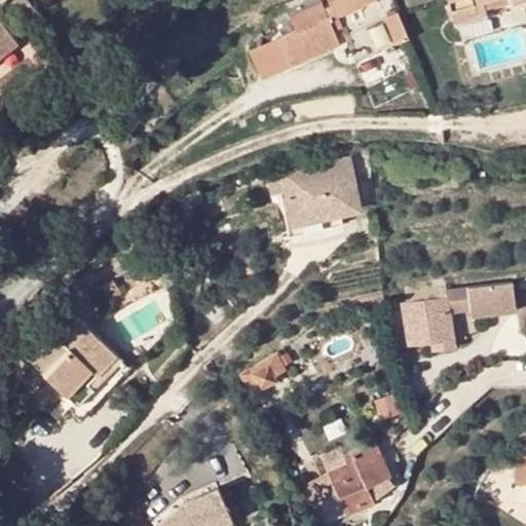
[(372,0),(328,0),(331,5),(325,8),(323,0),(290,14),(296,26),(279,35),(286,43),(299,34),(306,51),(336,37),(329,21),(328,16),(339,11),(341,14),(372,0)]
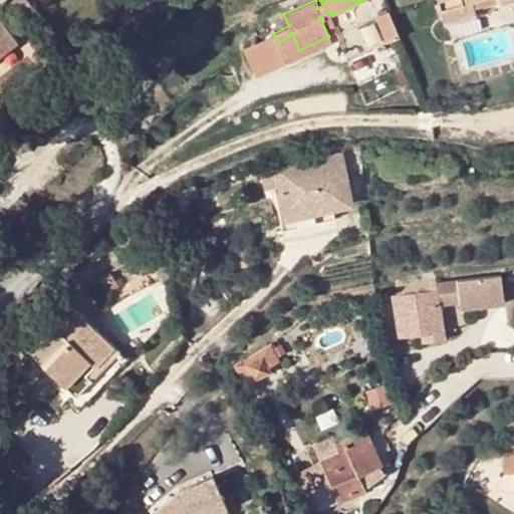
[(438,0),(441,10),(474,1),(475,0),(438,0)]
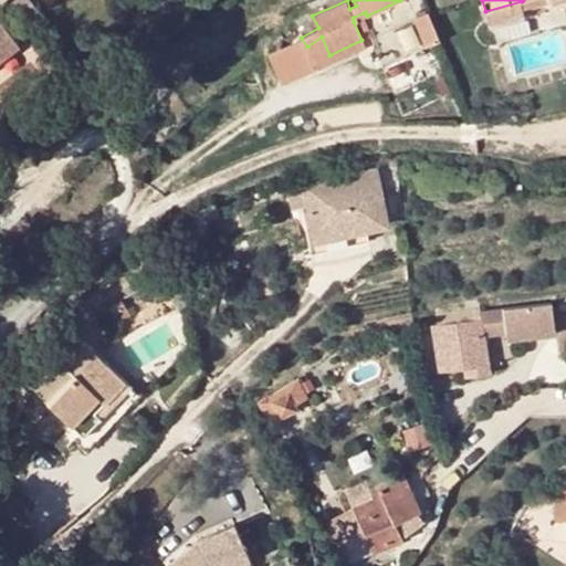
[(522,1),(485,11),(489,25),(525,16),(522,1)]
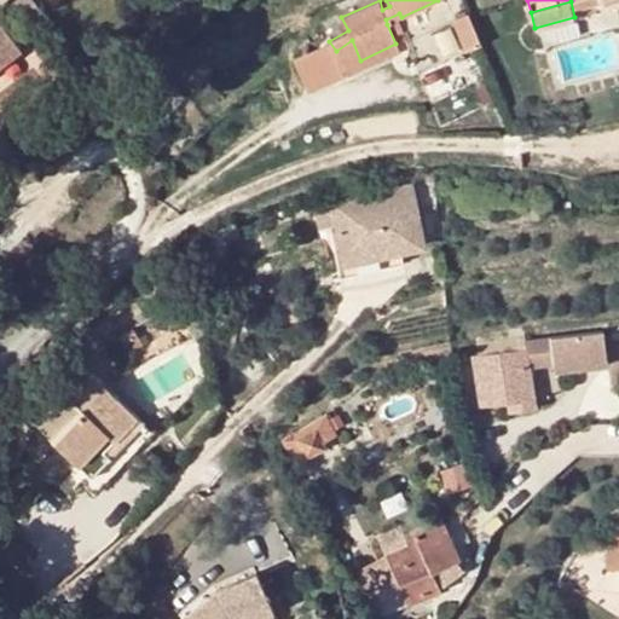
[(399,13),(386,19),(387,24),(401,17),(399,13)]
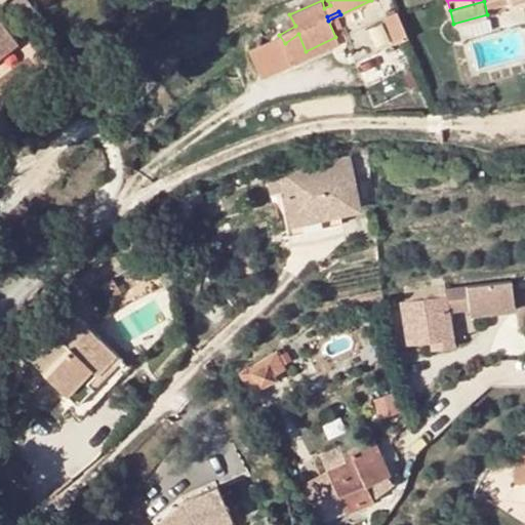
[(0,54),(18,41),(0,16),(0,54)]
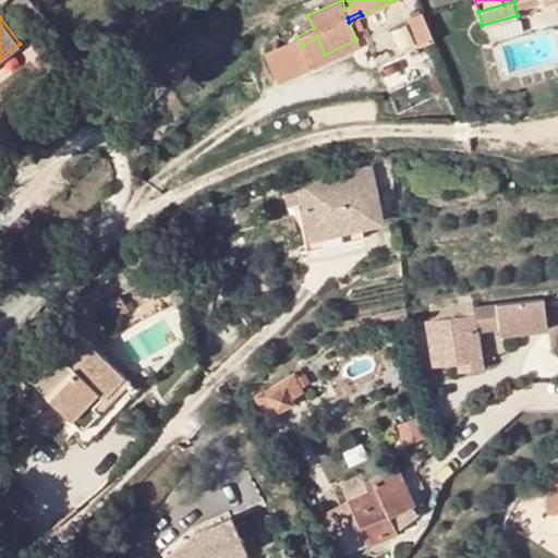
[(49,49),(36,34),(27,40),(40,56),(49,49)]
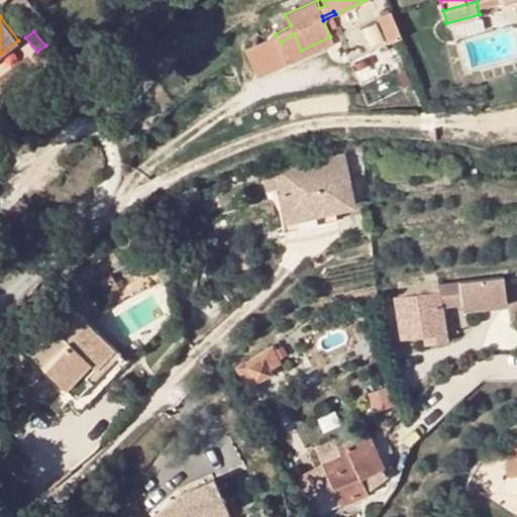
[(345,154),(276,171),(280,188),(286,220),(355,205),(345,154)]
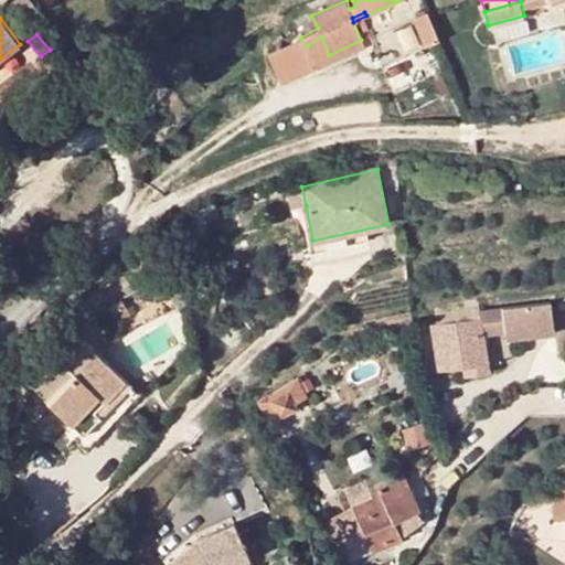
[(306,205),(301,187),(288,189),(291,209),(306,205)]
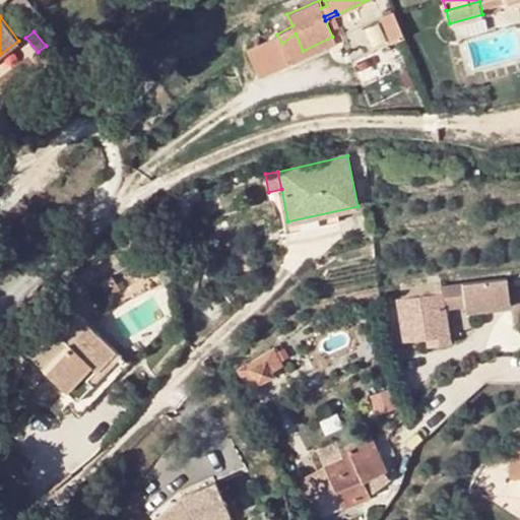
[(121,289),(112,276),(100,285),(109,298),(121,289)]
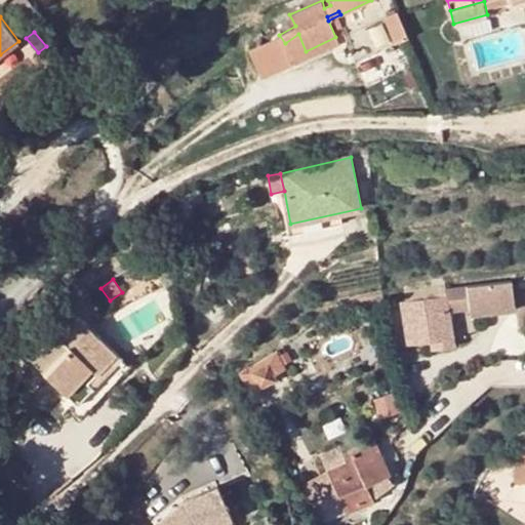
[(514,286),(447,294),(447,295),(450,316),(471,313),(472,320),(517,315),(514,286)]
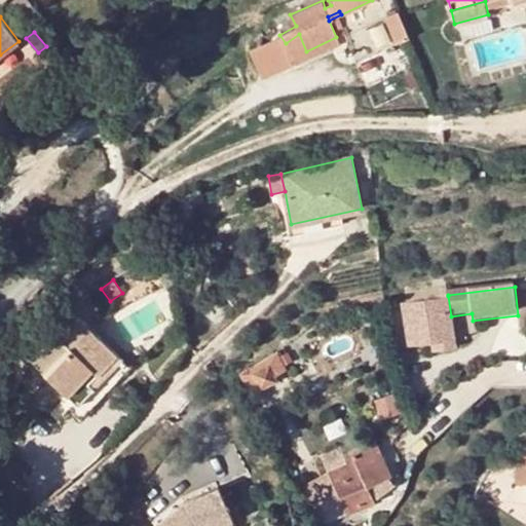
[(50,297),(41,288),(35,295),(44,303),(50,297)]
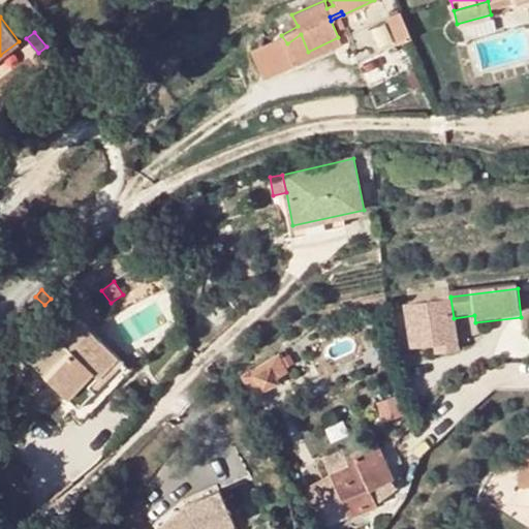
[(450,298),(425,301),(424,293),(408,296),(409,303),(404,304),(411,346),(434,343),(433,340),(456,337),(454,318),(450,298)]
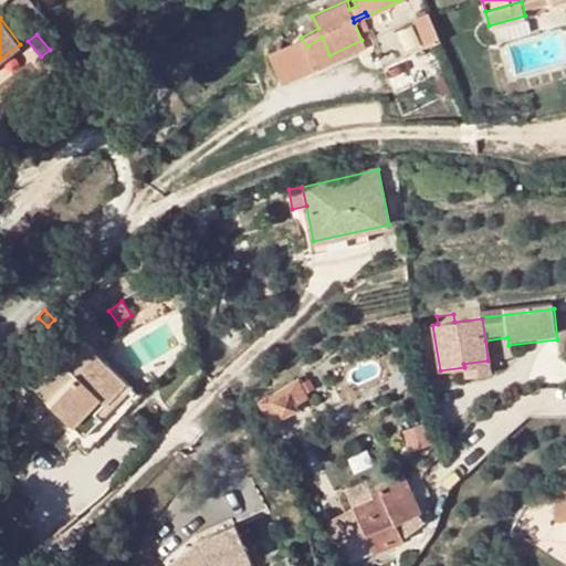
[(140,395),(75,332),(29,383),(84,435),(93,443),(140,395)]
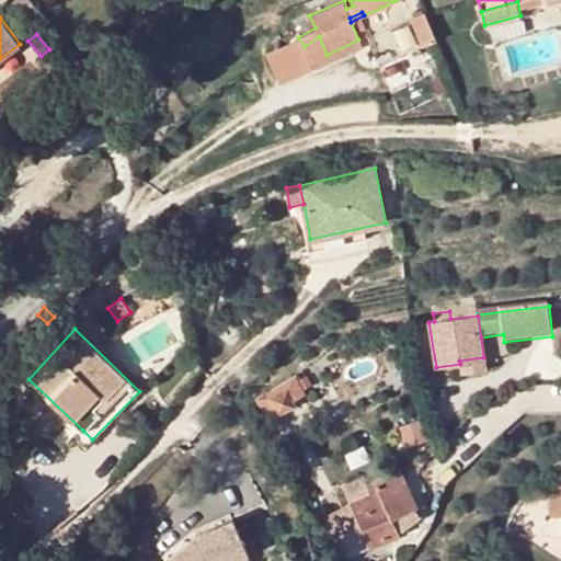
[(483,357),(459,361),(460,364),(461,373),(484,370),(483,357)]
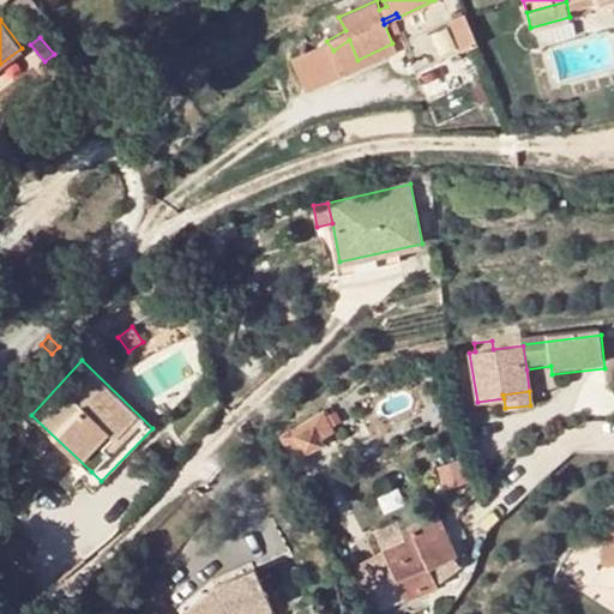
[(331,434),(319,414),(283,435),(292,453),(305,447),(306,451),(320,445),(318,440),(331,434)]
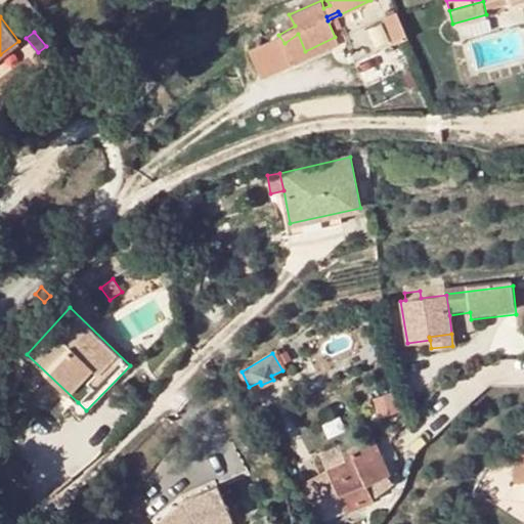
[(86,410),(78,402),(71,410),(80,419),(86,410)]
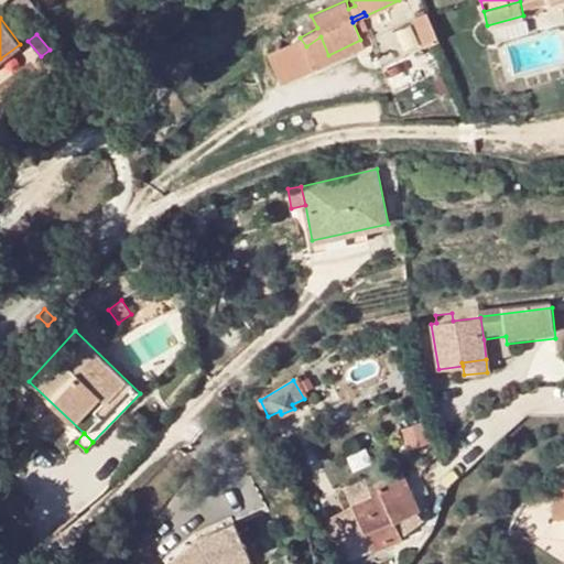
[(175,487),(143,512),(176,554),(203,533),(234,519),(213,470),(175,487)]
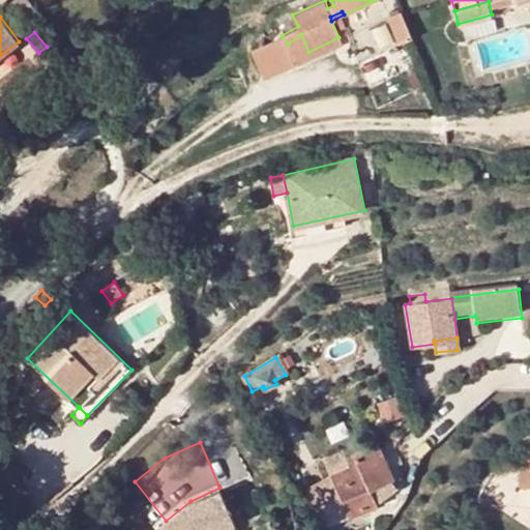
[(393,478),(379,444),(346,459),(350,467),(331,474),(339,490),(365,477),(371,489),(393,478)]
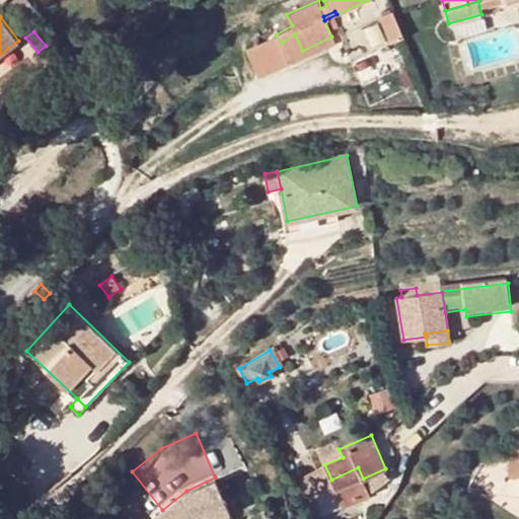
[(518,447),(513,447),(509,476),(518,477),(518,447)]
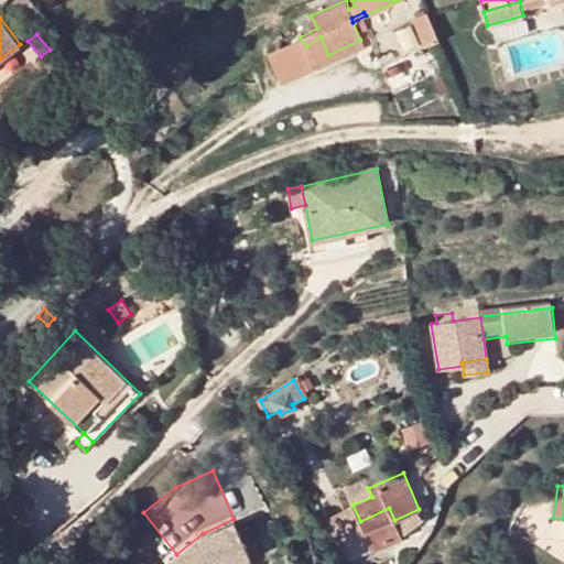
[(360,521),(373,549),(402,535),(394,520),(389,508),(360,521)]
